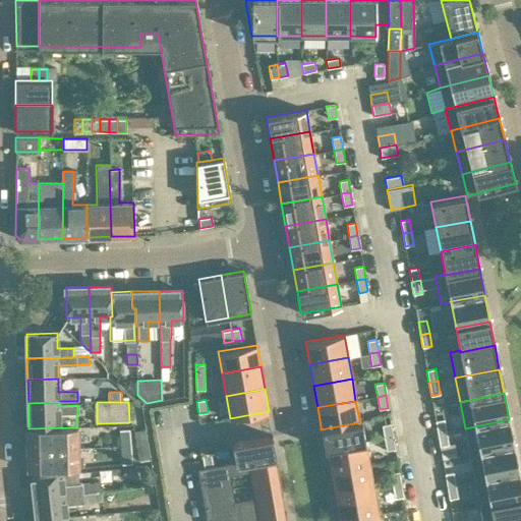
[(359,422),(321,429),(323,438),(325,449),(327,449),(327,448),(365,441),(361,419),(359,419),(359,422)]
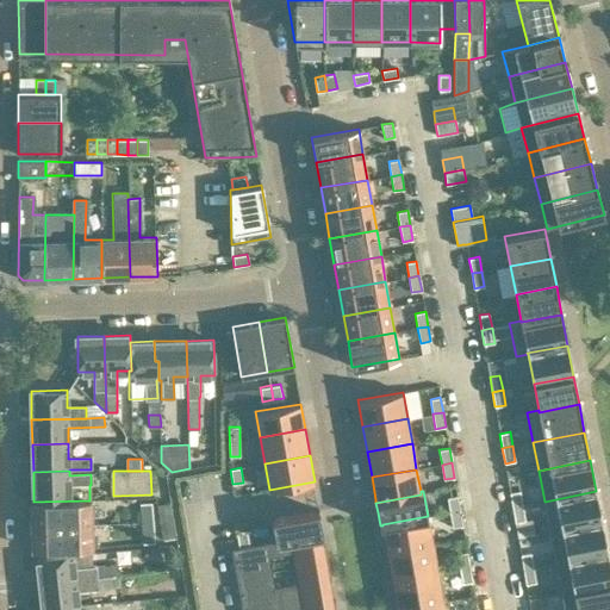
[(512,508),(523,505),(520,491),(510,492),(512,508)]
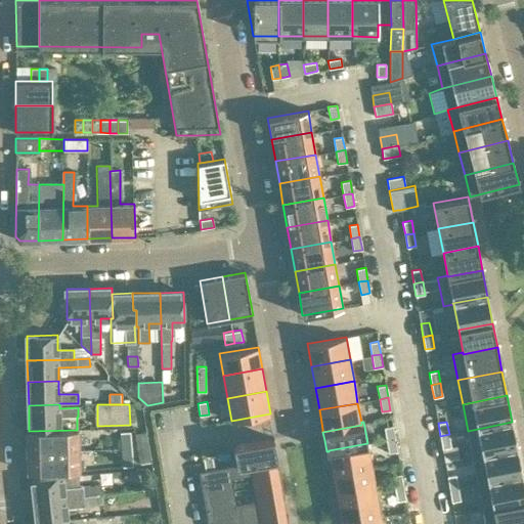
[(512,422),(468,431),(473,456),(517,448),(512,422)]
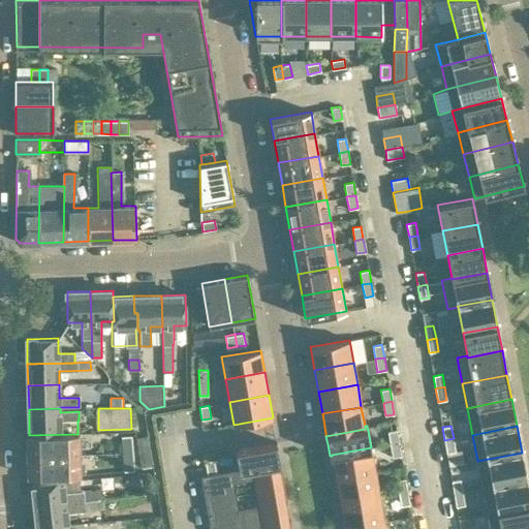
[(387,431),(391,444),(399,442),(397,430),(387,431)]
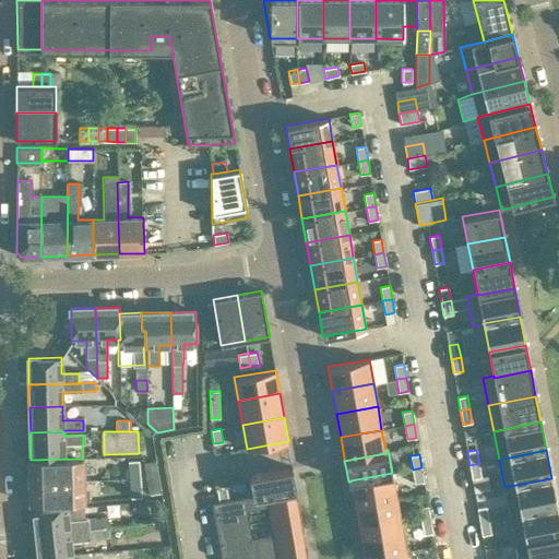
[(27,486),(30,486),(30,504),(85,502),(84,459),(82,459),(31,460),(28,460),(30,477),(26,477),(27,486)]
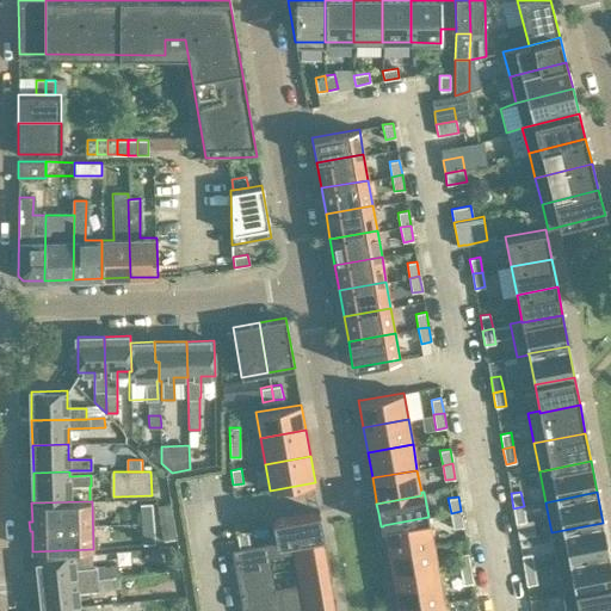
[(158,504),(160,522),(173,519),(171,501),(158,504)]
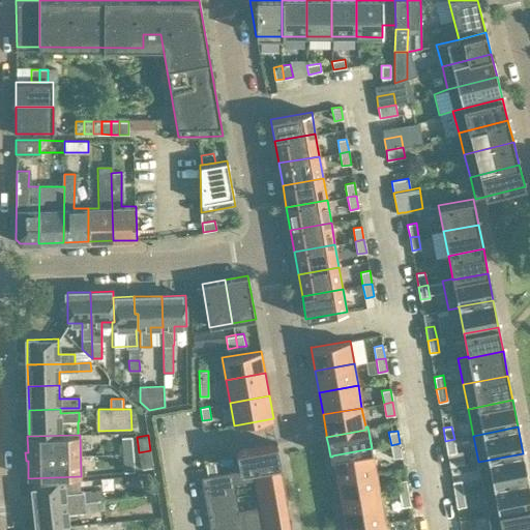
[(121,437),(122,454),(134,453),(131,436),(121,437)]
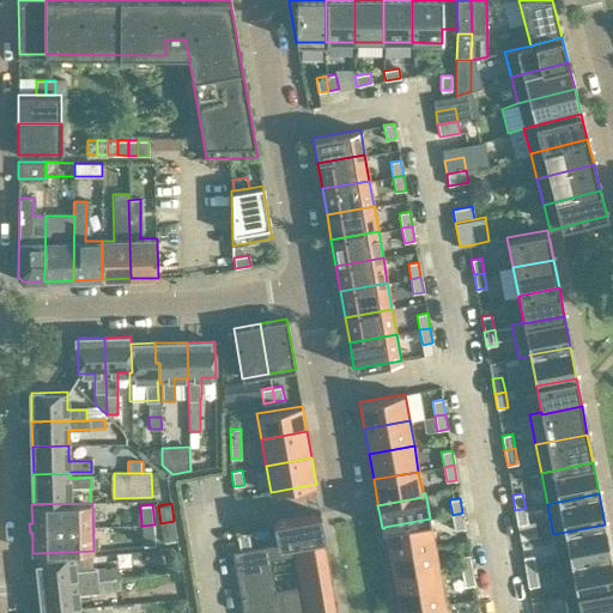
[(526,508),(515,510),(517,525),(528,523),(526,508)]
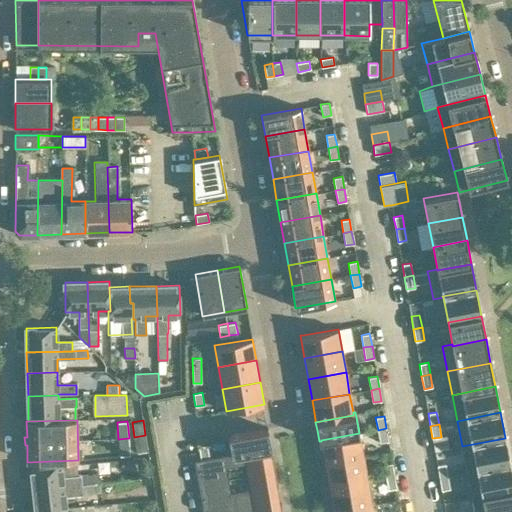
[(231,455),(269,448),(269,449),(271,449),(268,428),(228,435),(231,454),(231,455)]
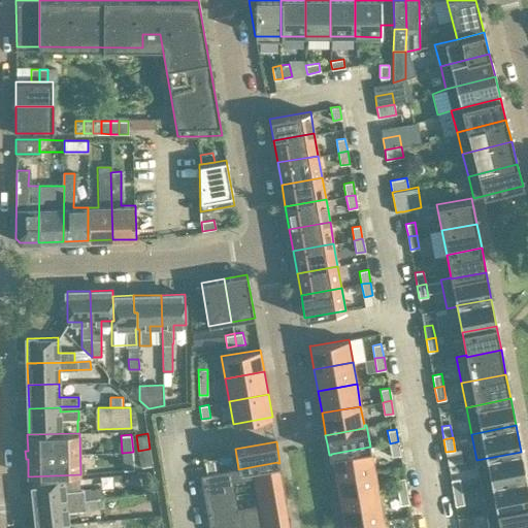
[(398,441),(390,443),(392,456),(400,455),(398,441)]
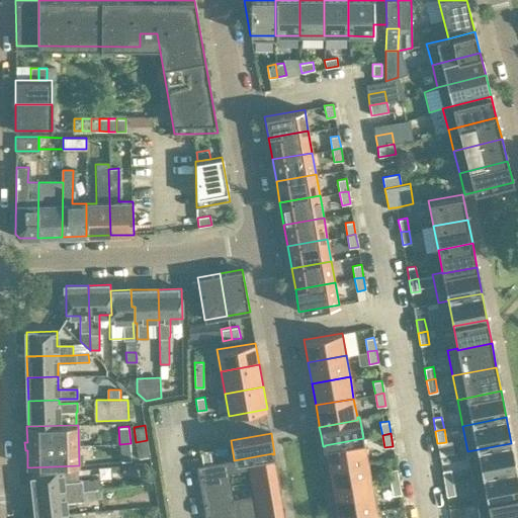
[(326,453),(324,454),(327,469),(367,462),(363,438),(325,445),(325,446),(326,453)]
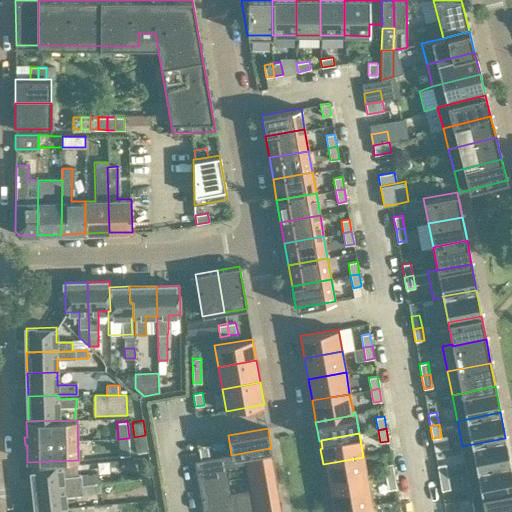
[(148,450),(145,435),(134,437),(136,452),(148,450)]
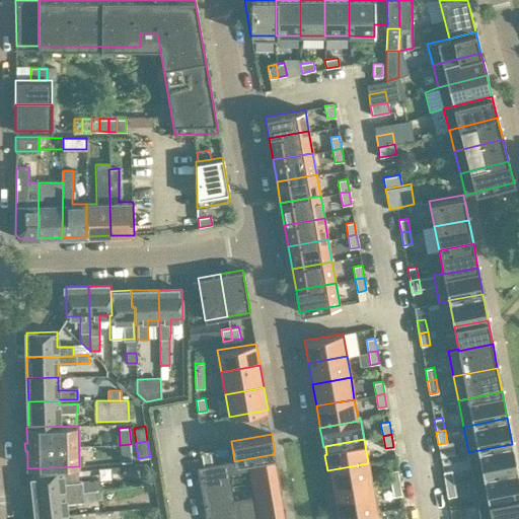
[(131,444),(120,445),(122,462),(133,461),(131,444)]
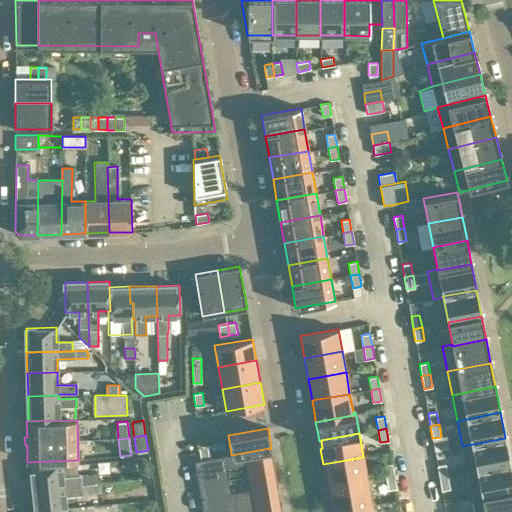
[(467,472),(510,464),(505,438),(462,446),(467,472)]
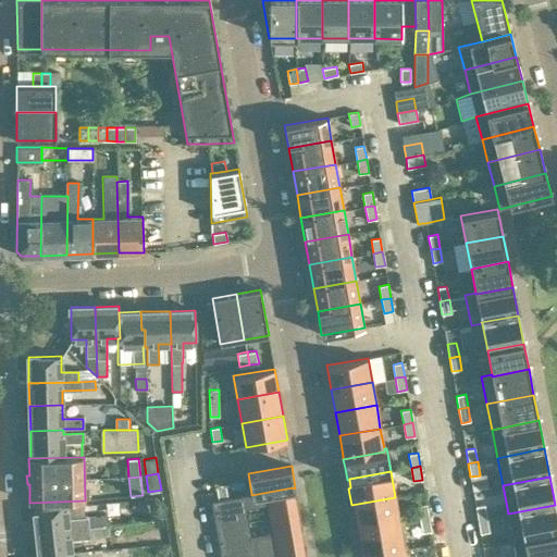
[(215,486),(219,499),(227,498),(225,484),(215,486)]
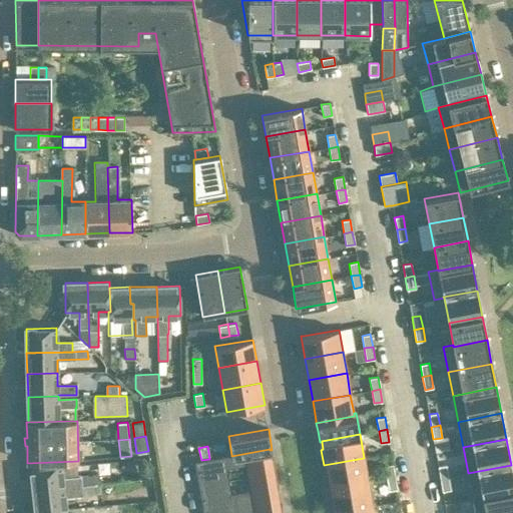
[(271,458),(270,450),(270,449),(231,456),(231,455),(209,459),(201,460),(194,461),(198,486),(224,482),(222,469),(246,465),(248,477),(276,472),(274,457),(271,458)]
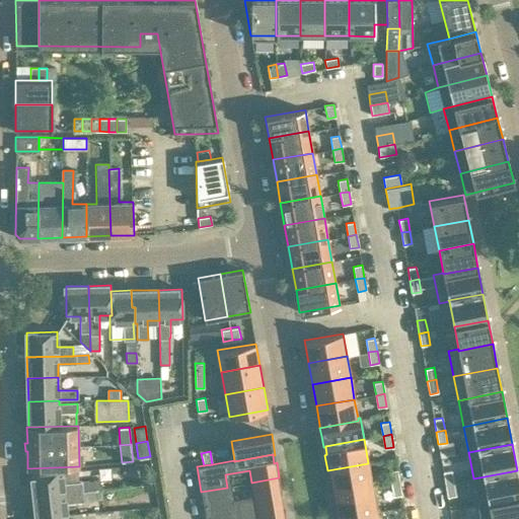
[(332,486),(334,494),(372,487),(368,463),(327,470),(329,486),(332,486)]
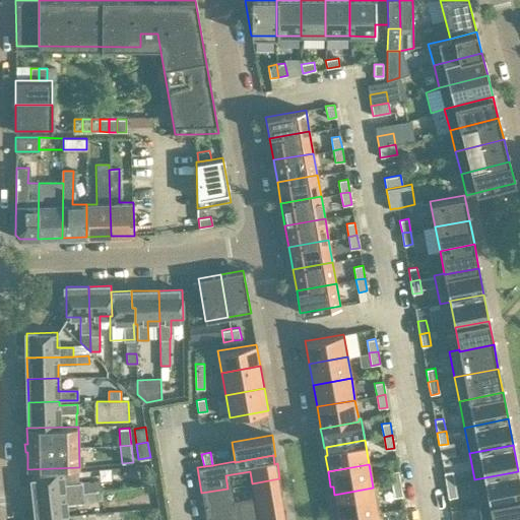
[(392,484),(400,483),(398,470),(390,472),(392,484)]
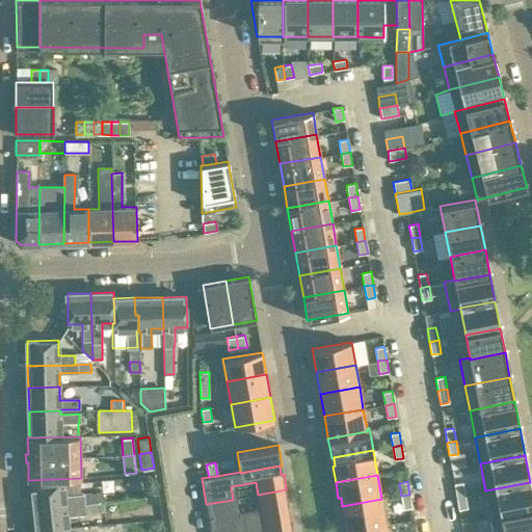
[(63,482),(32,486),(34,510),(104,502),(103,493),(83,495),(82,482),(63,484),(63,482)]
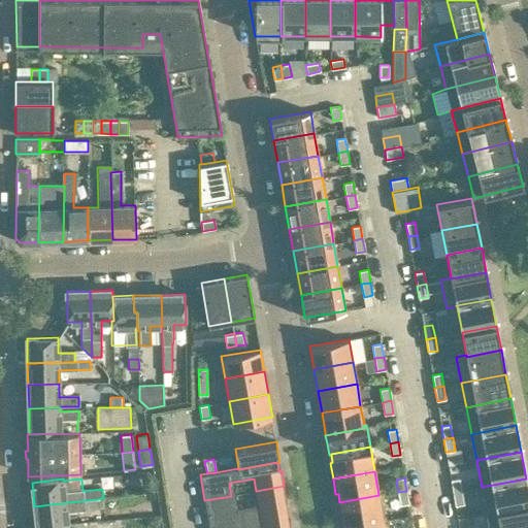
[(451,480),(453,493),(462,491),(460,479),(451,480)]
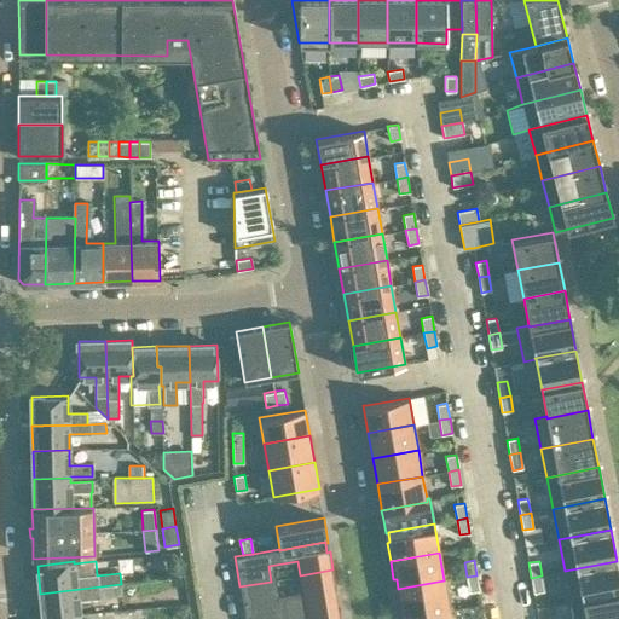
[(618,572),(617,561),(565,571),(571,602),(618,593),(618,572)]
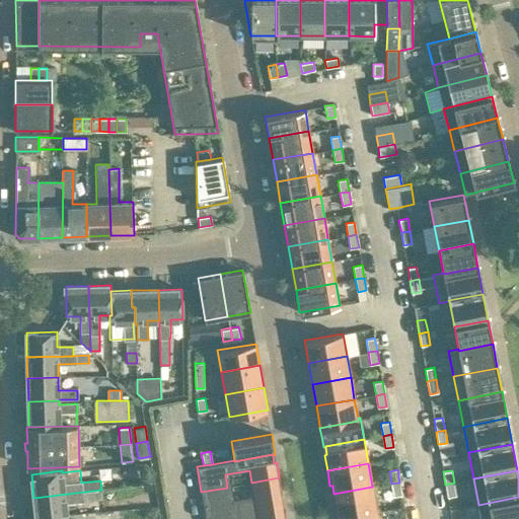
[(227,488),(201,492),(205,516),(281,502),(280,494),(282,494),(279,477),(251,483),(254,496),(229,500),(227,488)]
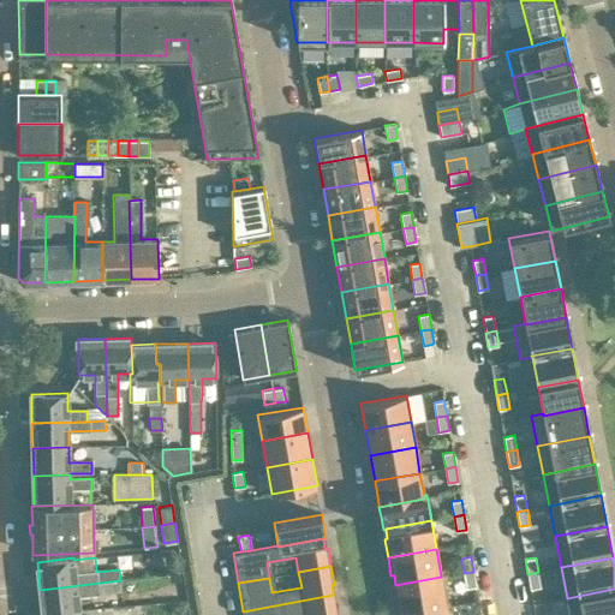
[(466,589),(477,586),(473,572),(464,573),(466,589)]
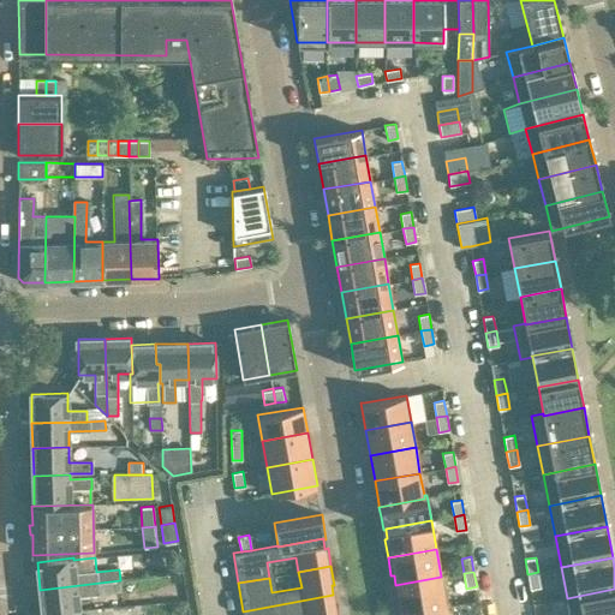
[(527,574),(530,589),(541,587),(538,572),(527,574)]
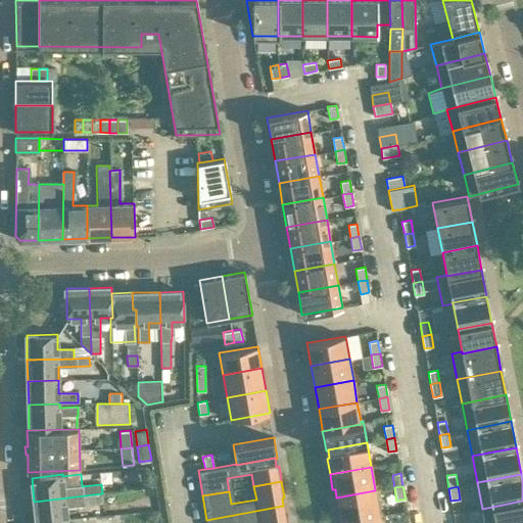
[(375,490),(336,497),(338,506),(335,507),(338,522),(379,515),(375,490)]
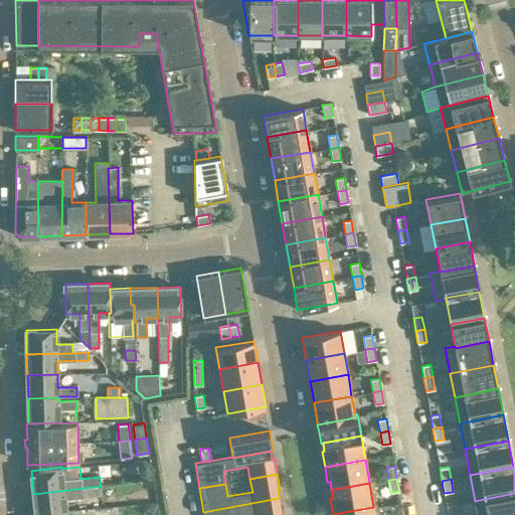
[(101,486),(33,494),(35,514),(39,514),(66,512),(65,499),(102,495),(101,486)]
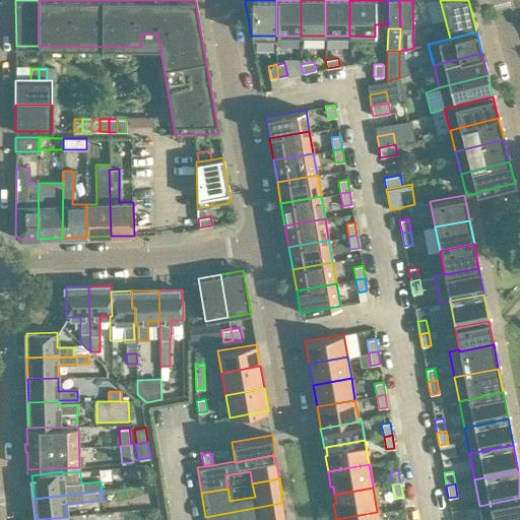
[(519,519),(519,498),(479,506),(481,519),(519,519)]
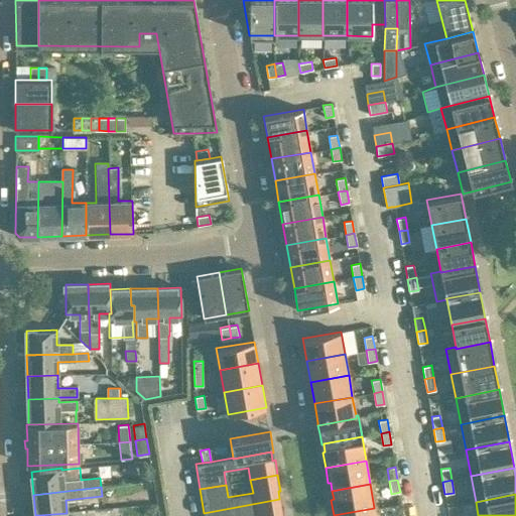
[(281,508),(279,499),(204,513),(205,515),(249,515),(257,515),(256,515),(284,515),(283,507),(281,508)]
